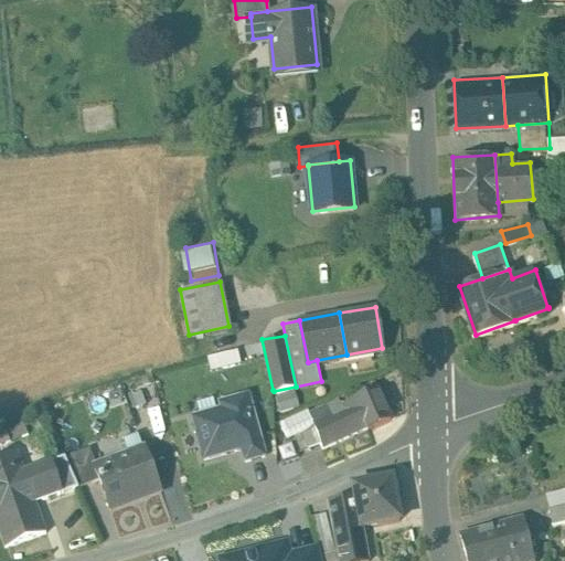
[(236,348),(221,352),(224,364),(240,361),(236,348)]
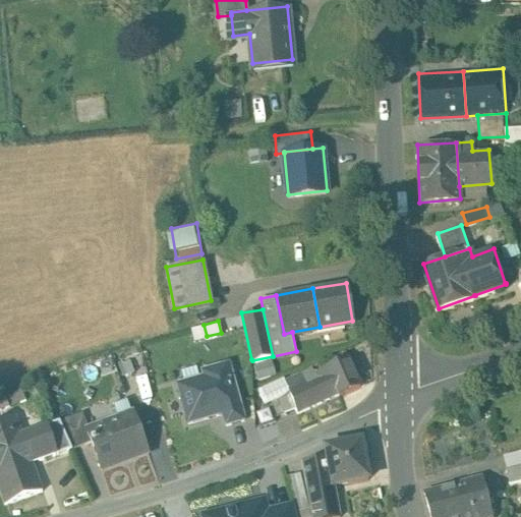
[(314,370),(313,370),(315,376),(289,388),(295,406),(297,410),(338,392),(338,393),(359,384),(347,356),(314,370)]
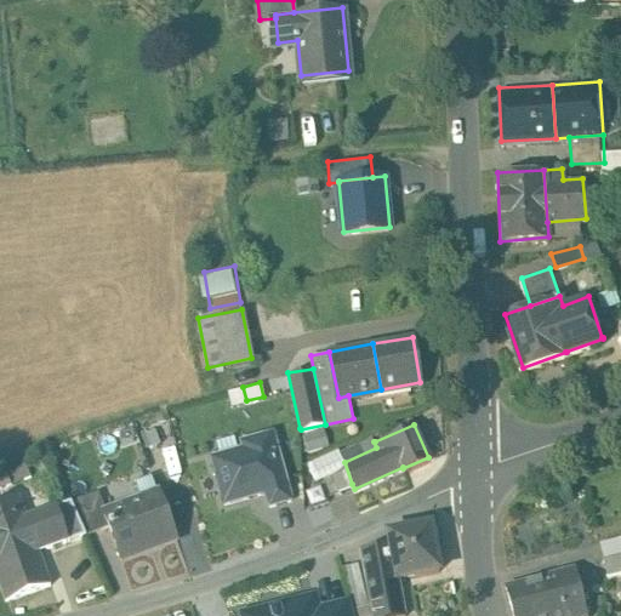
[(241,445),(209,454),(222,503),(263,491),(268,506),(291,498),(272,428),(239,437),(241,445)]
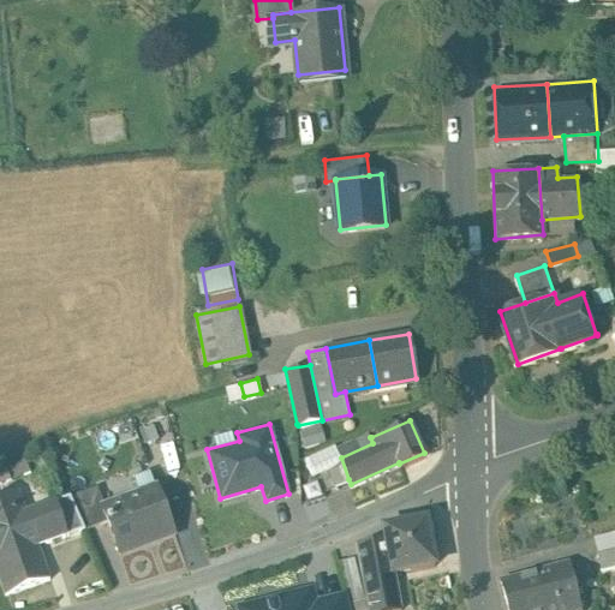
[(369,432),(336,447),(341,458),(372,443),(370,437),(371,437),(369,432)]
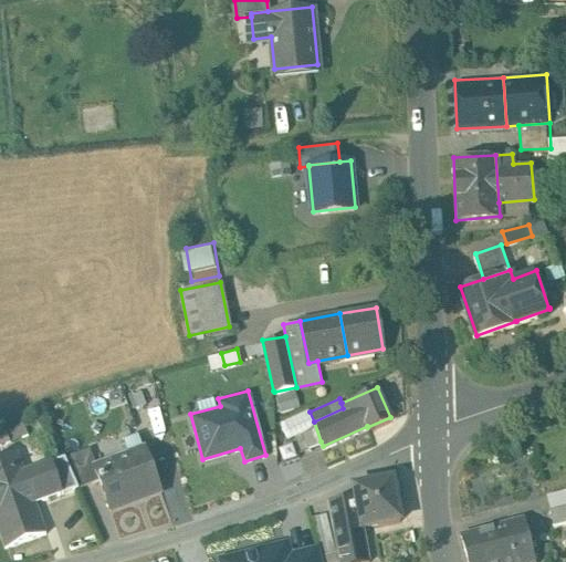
[(307,408),(280,420),(286,434),(302,427),(302,426),(314,422),(310,412),(307,408)]
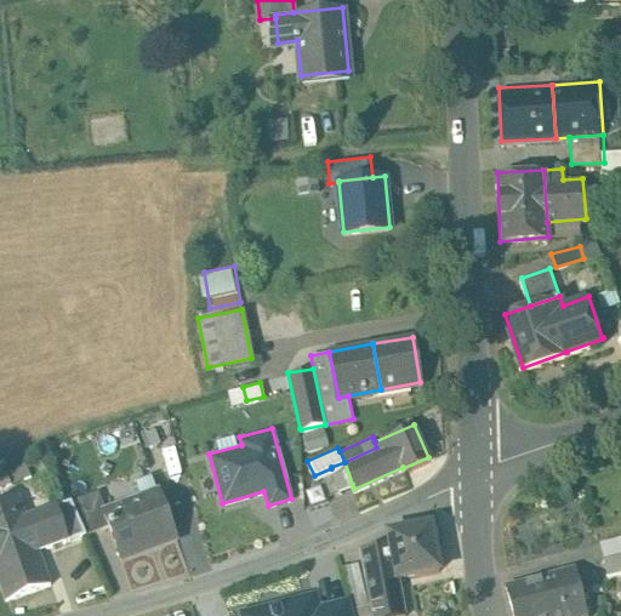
[(352,484),(345,462),(331,467),(331,468),(339,489),(352,484)]
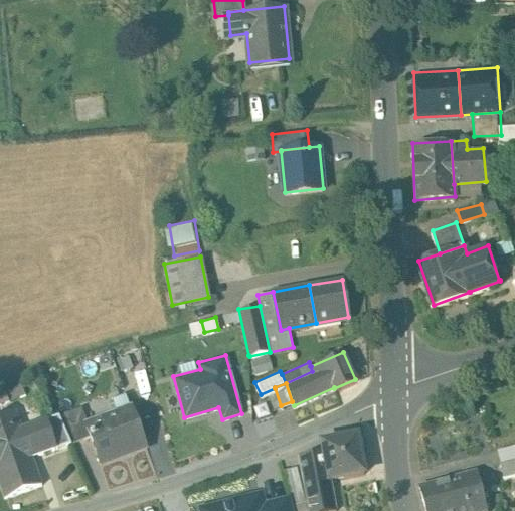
[(4,389),(0,390),(0,403),(8,400),(4,389)]
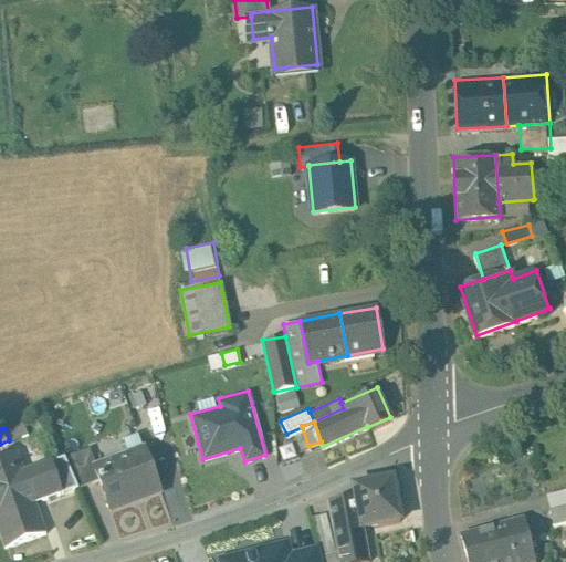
[(138,428),(122,434),(129,454),(145,448),(138,428)]
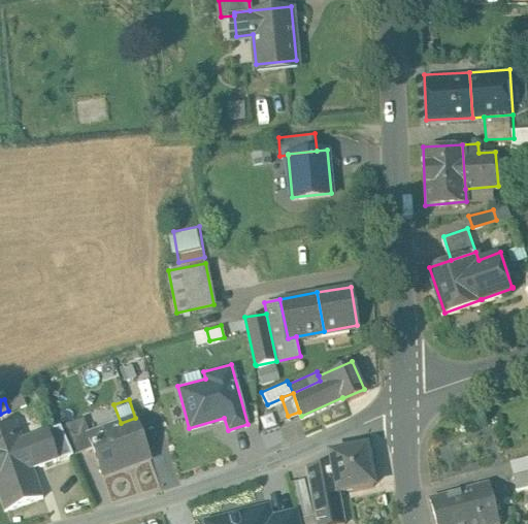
[(84,416),(60,425),(73,453),(93,446),(91,438),(92,438),(84,416)]
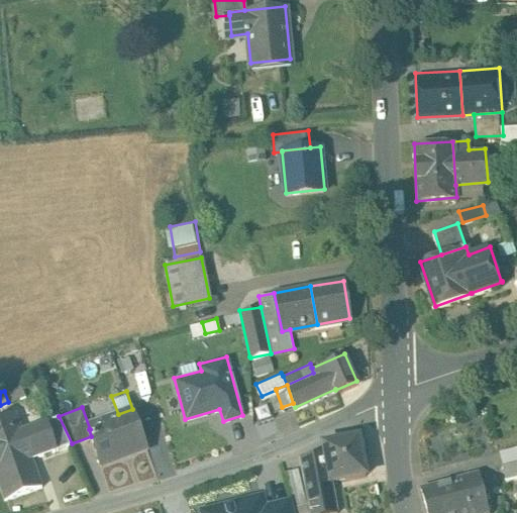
[(118,414),(106,419),(107,423),(90,429),(89,429),(91,436),(101,462),(145,445),(132,409),(118,414)]
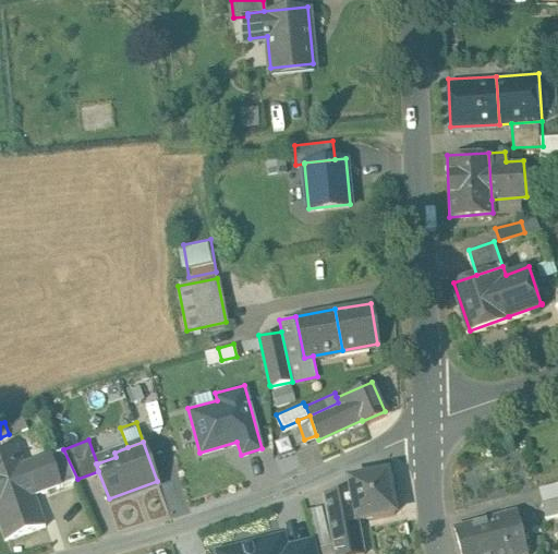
[(17,444),(0,449),(0,522),(5,538),(45,524),(35,496),(63,486),(51,453),(24,462),(17,444)]
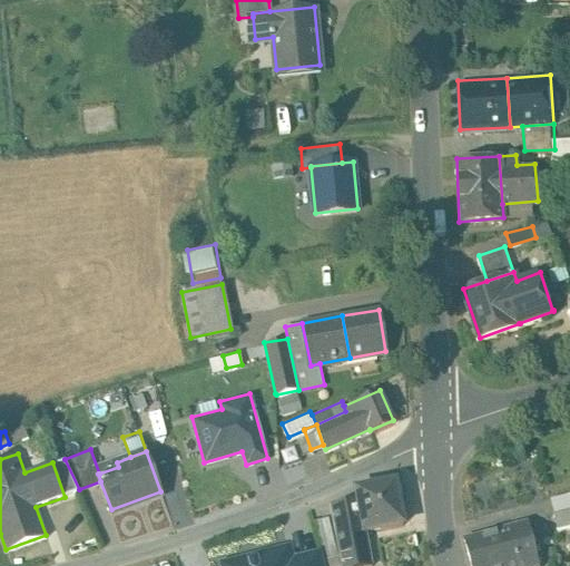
[(396,481),(356,489),(357,500),(364,532),(365,532),(404,524),(396,481)]
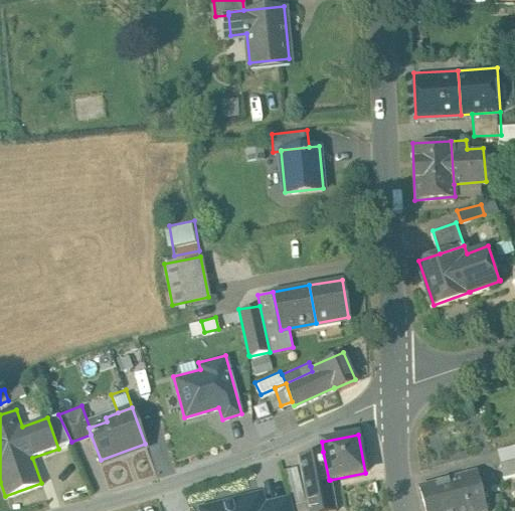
[(323,452),(298,457),(309,510),(326,510),(336,509),(330,480),(329,480),(323,452)]
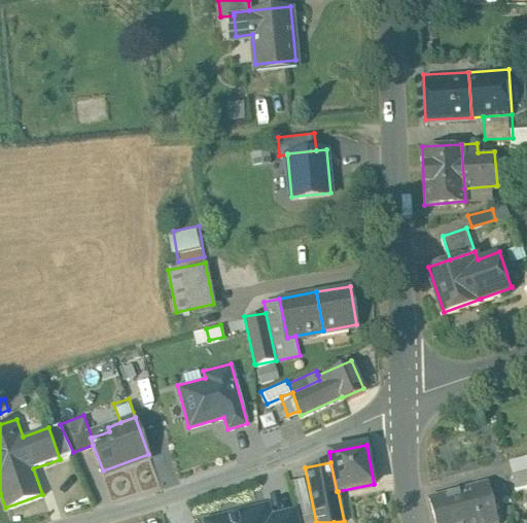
[(526,467),(507,474),(512,487),(526,482),(526,467)]
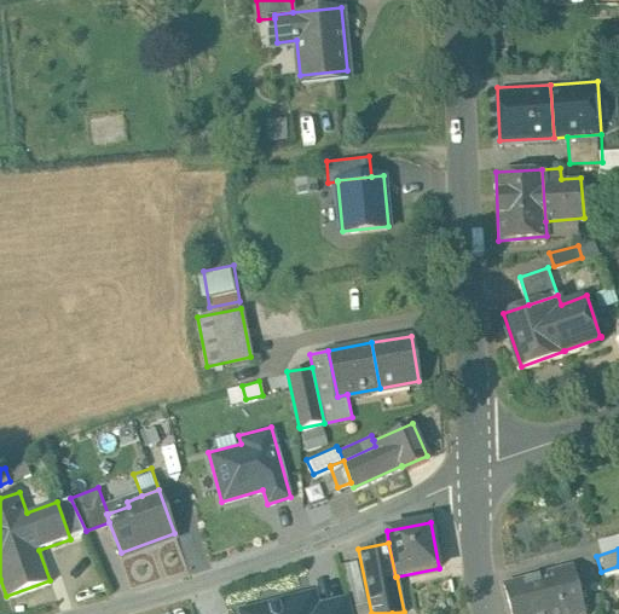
[(585,613),(573,563),(503,581),(512,613),(585,613)]
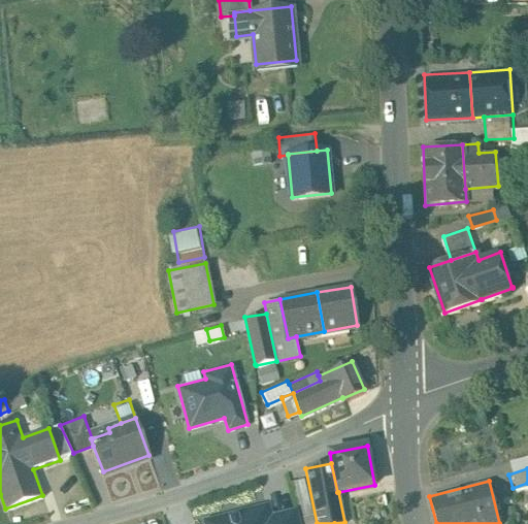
[(267,506),(207,522),(207,523),(271,523),(270,519),(267,506)]
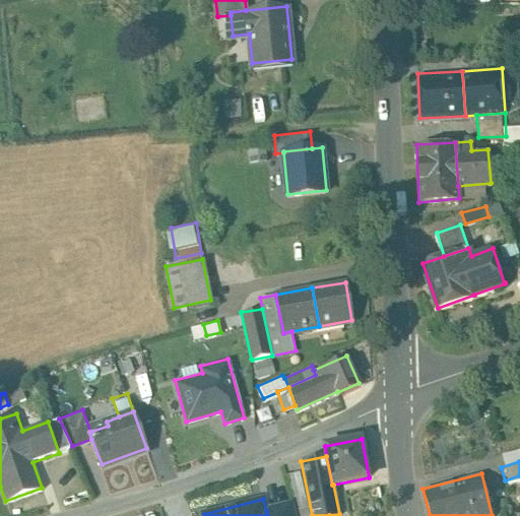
[(291,515),(289,505),(266,511),(267,515),(291,515)]
